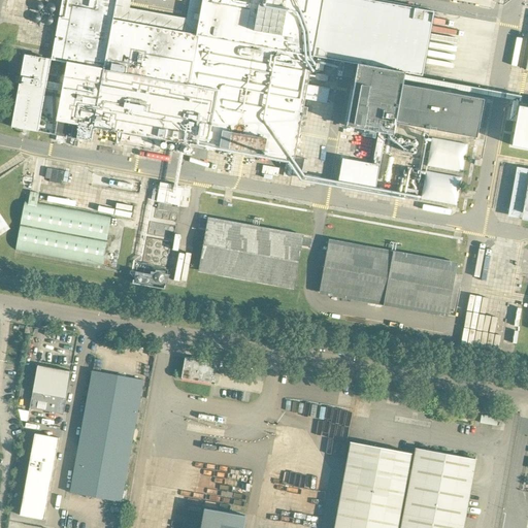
[(203,0),(197,35),(127,22),(128,18),(121,17),(122,11),(116,10),(117,0),(62,0),(52,60),(68,63),(64,85),(63,91),(55,135),(92,141),(95,127),(122,132),(120,142),(160,150),(161,139),(294,163),(302,116),(306,116),(307,107),(303,106),(304,99),(329,103),(329,102),(326,102),(329,88),(307,85),(312,56),(358,64),(405,72),(404,80),(421,84),(422,76),(423,76),(434,11),(369,0),(203,0)]
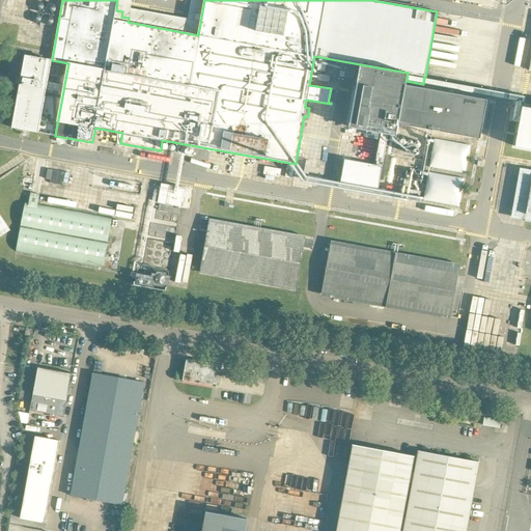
[(56,5),(35,1),(31,23),(52,27),(56,5)]
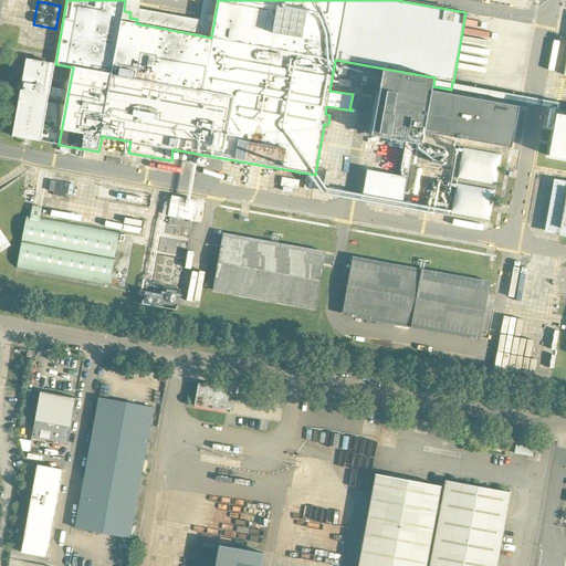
[(50,94),(67,97),(69,91),(51,87),(55,64),(27,59),(13,136),(41,142),(50,94)]
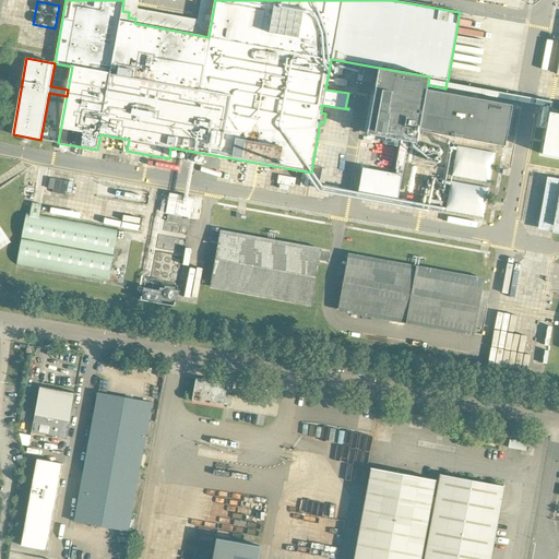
[(343,63),(336,62),(334,73),(342,74),(343,63)]
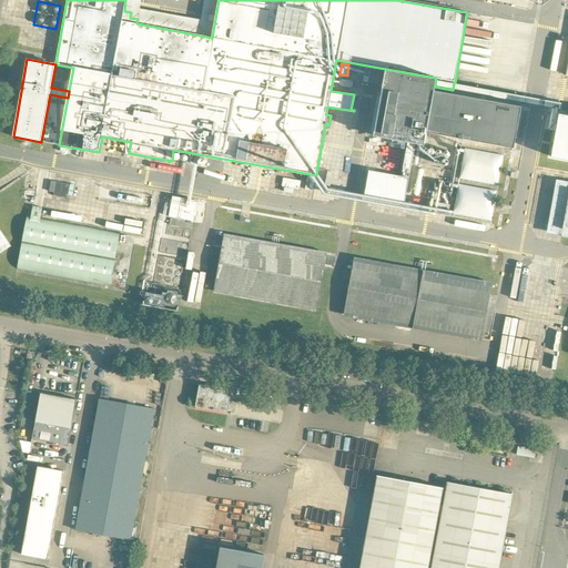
[(436,78),(385,69),(373,135),(407,141),(415,143),(424,144),(427,132),(514,148),(520,107),(434,91),(435,87),(436,78)]
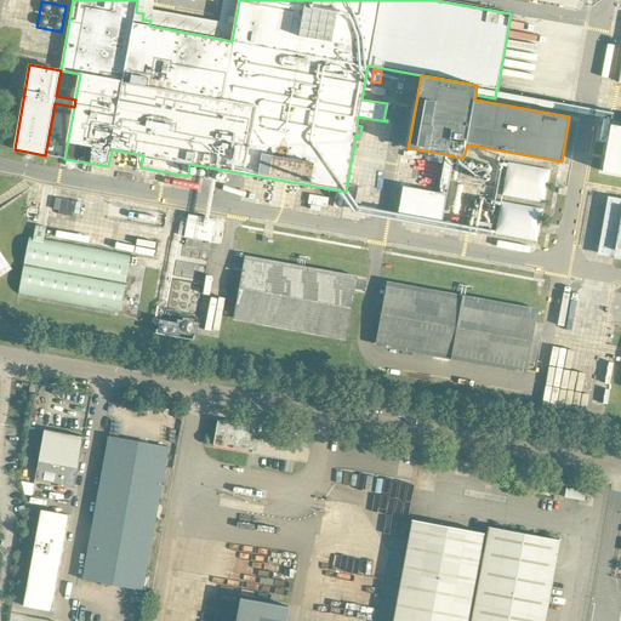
[(620,125),(610,124),(602,171),(620,174),(620,125)]
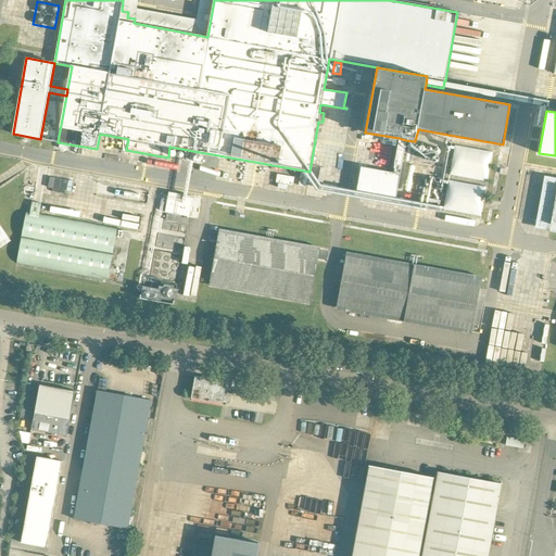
[(406,140),(399,138),(392,172),(362,166),(356,192),(395,200),(406,140)]
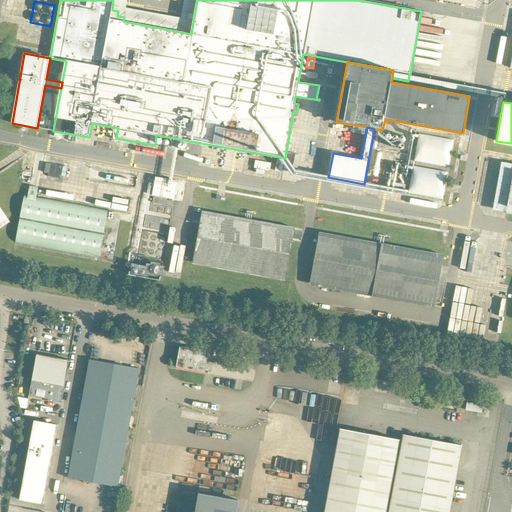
[(50,164),(49,173),(48,176),(60,178),(62,166),(50,164)]
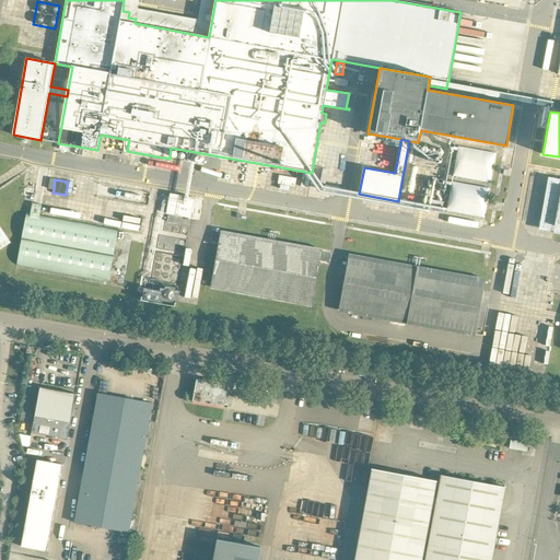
[(171,191),(166,212),(190,217),(194,197),(171,191)]
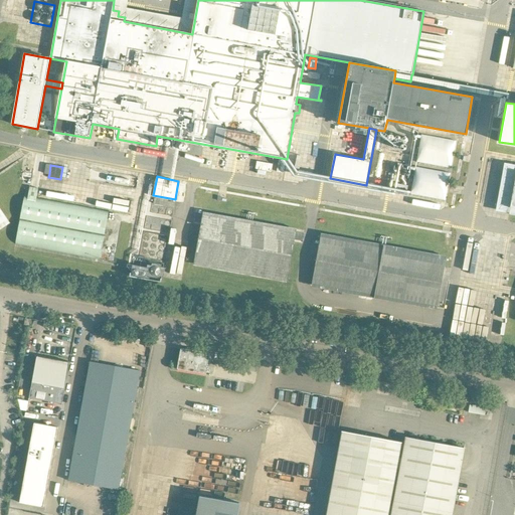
[(386,181),(384,191),(406,194),(407,185),(386,181)]
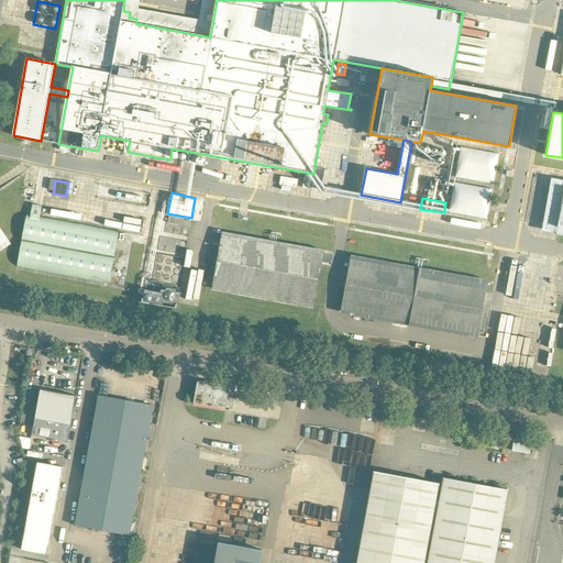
[(109,284),(119,231),(28,213),(17,266),(109,284)]
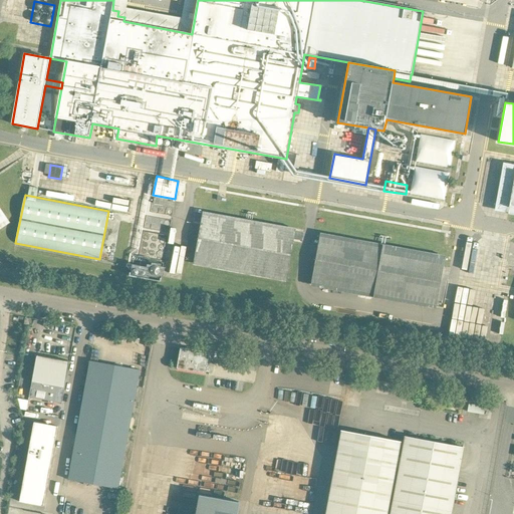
[(0,229),(10,223),(0,208),(0,229)]
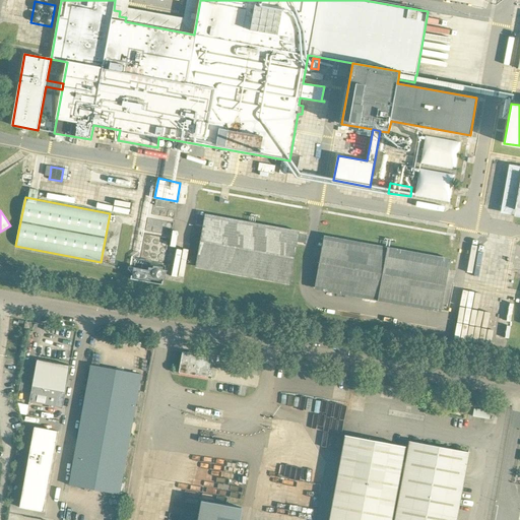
[(203,214),(195,269),(289,283),(299,230),(203,214)]
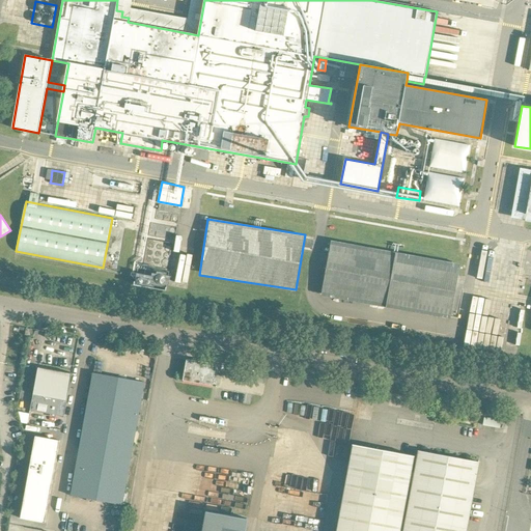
[(451,316),(459,261),(329,242),(320,297),(451,316)]
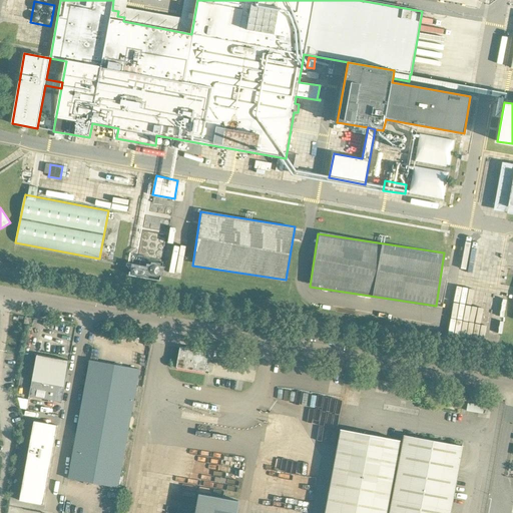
[(146,268),(130,266),(129,276),(145,278),(146,268)]
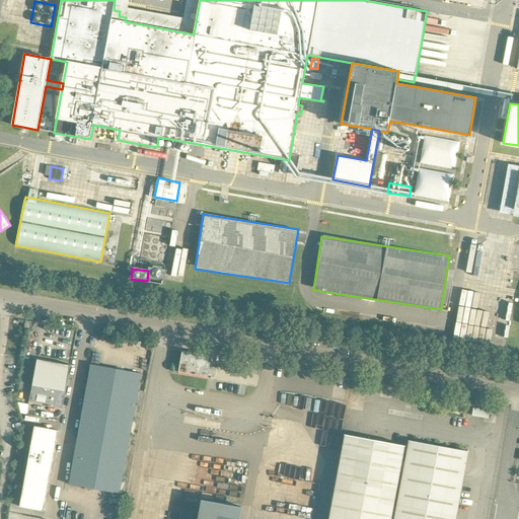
[(151,269),(152,282),(161,282),(160,269),(151,269)]
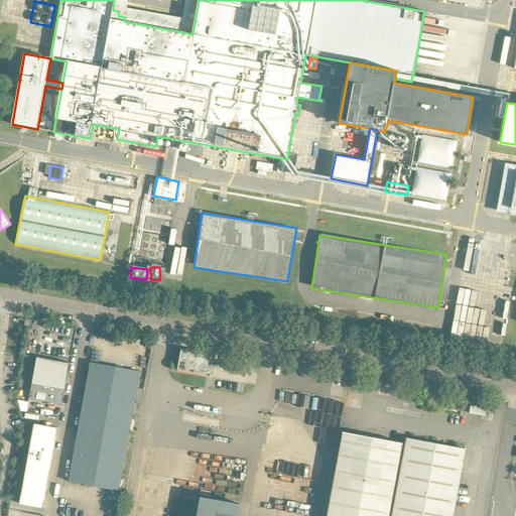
[(177,370),(186,372),(190,350),(181,349),(177,370)]
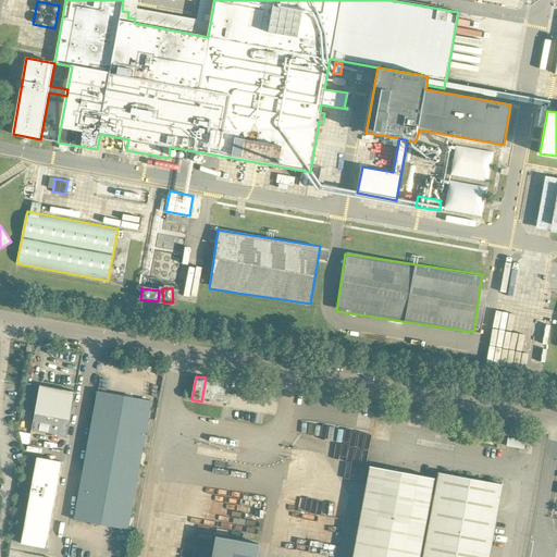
[(226,382),(206,378),(201,401),(222,405),(226,382)]
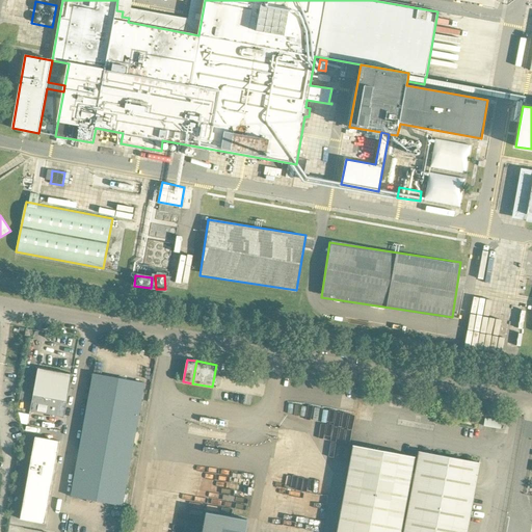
[(64,418),(72,374),(37,368),(30,411),(64,418)]
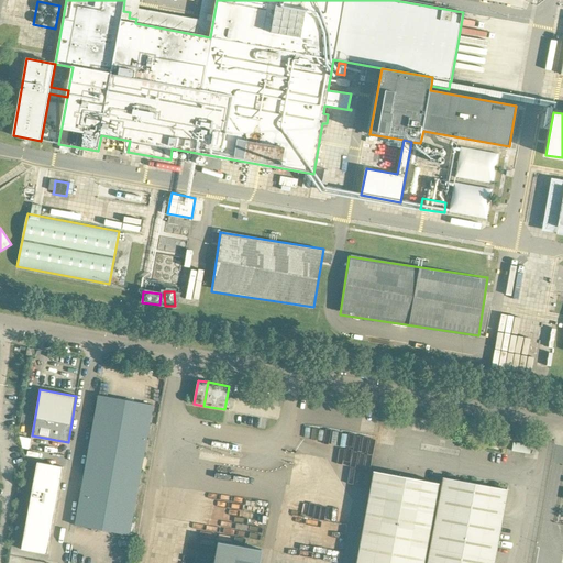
[(99,395),(87,461),(141,470),(153,405),(99,395)]
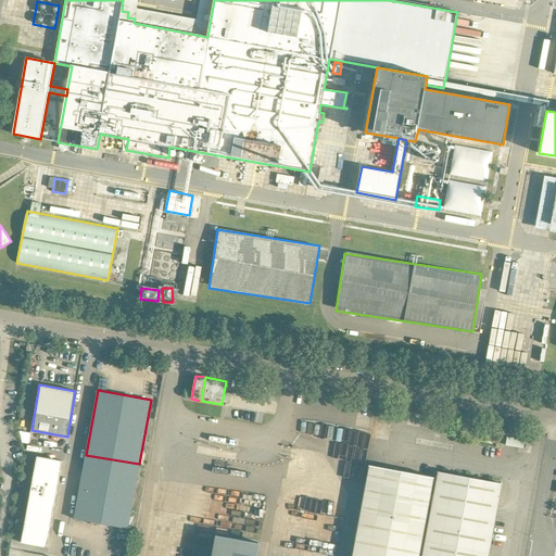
[(127,529),(139,464),(86,455),(74,519),(127,529)]
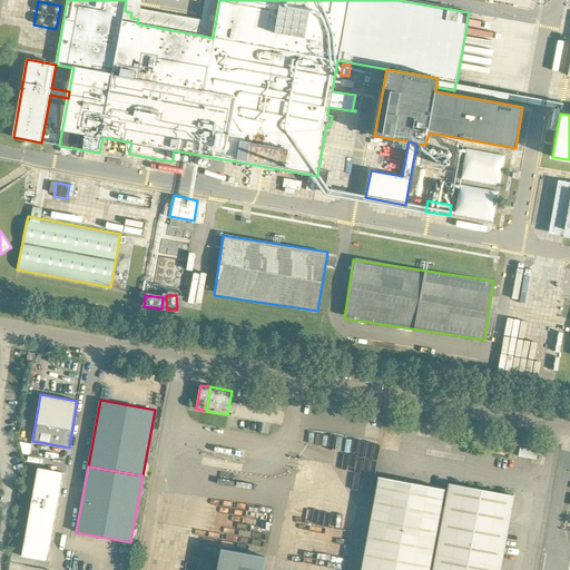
[(38,468),(36,479),(62,483),(65,472),(38,468)]
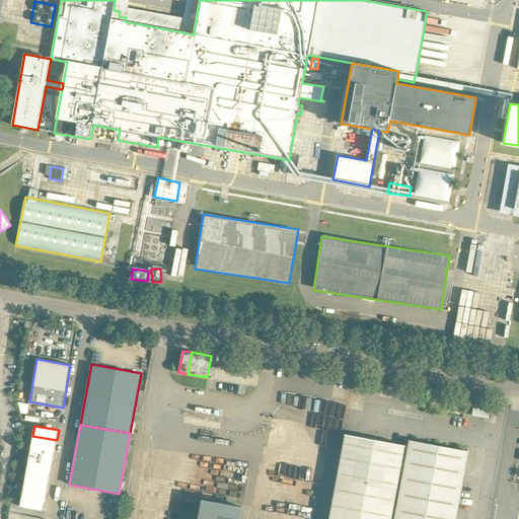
[(390,518),(399,470),(402,471),(404,462),(401,461),(404,446),(345,435),(328,518),(390,518)]
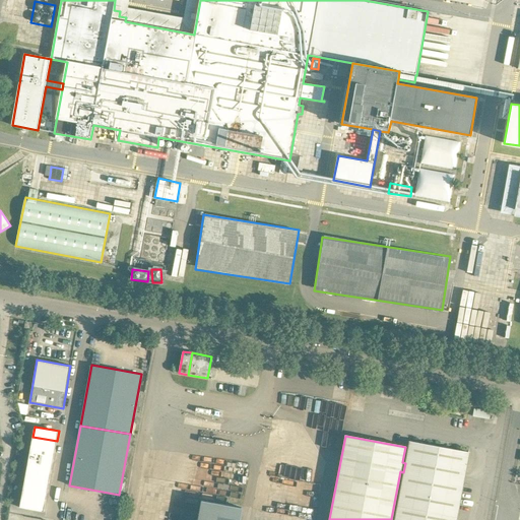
[(57,441),(33,437),(30,447),(55,451),(57,441)]
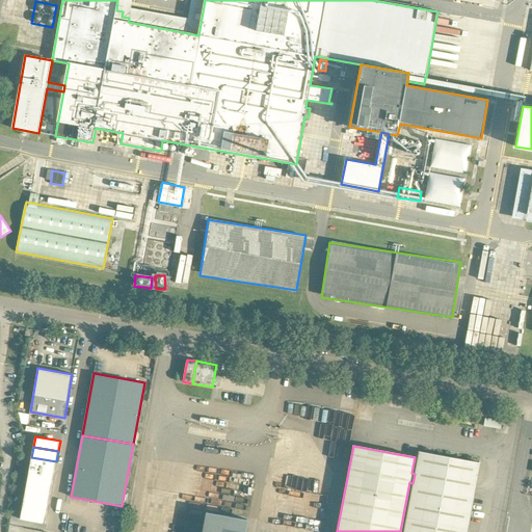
[(415,474),(413,483),(403,531),(467,531),(480,462),(419,452),(415,474)]
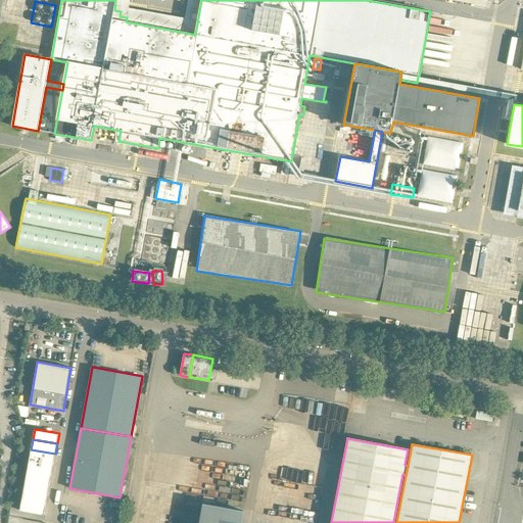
[(31,449),(30,460),(53,464),(55,454),(31,449)]
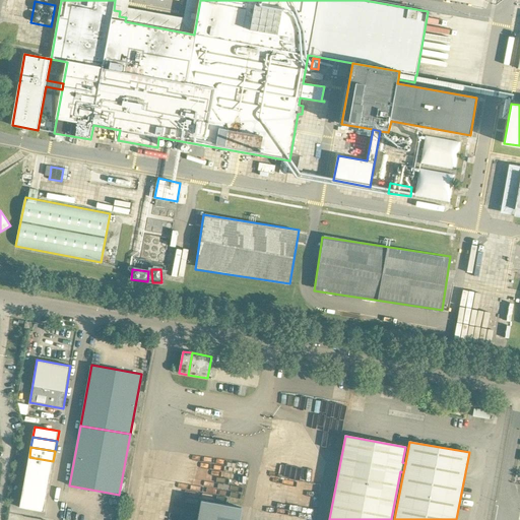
[(51,471),(53,461),(29,457),(27,467),(51,471)]
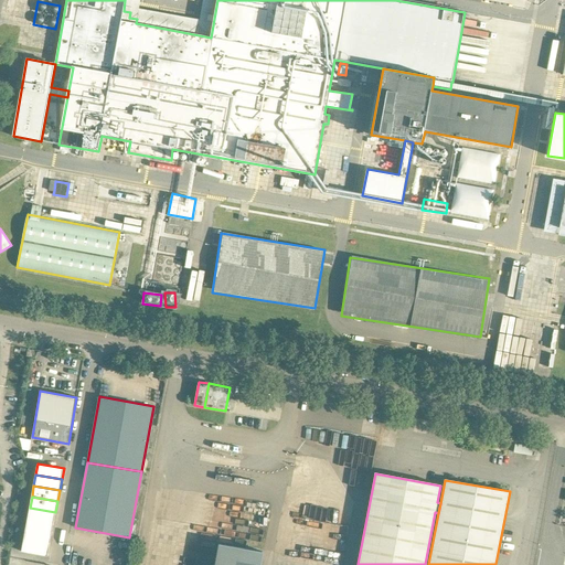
[(30,508),(28,519),(53,523),(55,512),(30,508)]
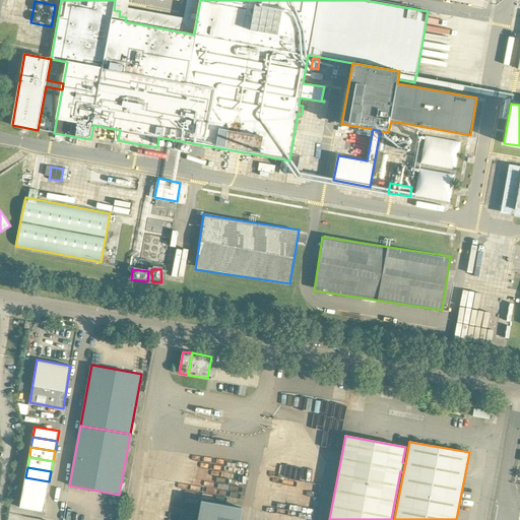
[(49,481),(25,477),(23,488),(48,492),(49,481)]
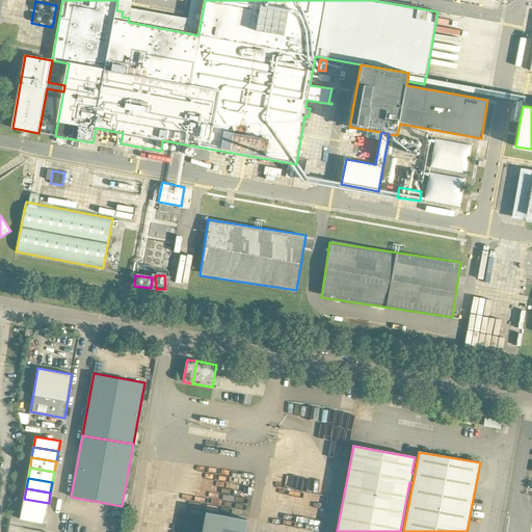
[(24,499),(22,509),(47,513),(49,503),(24,499)]
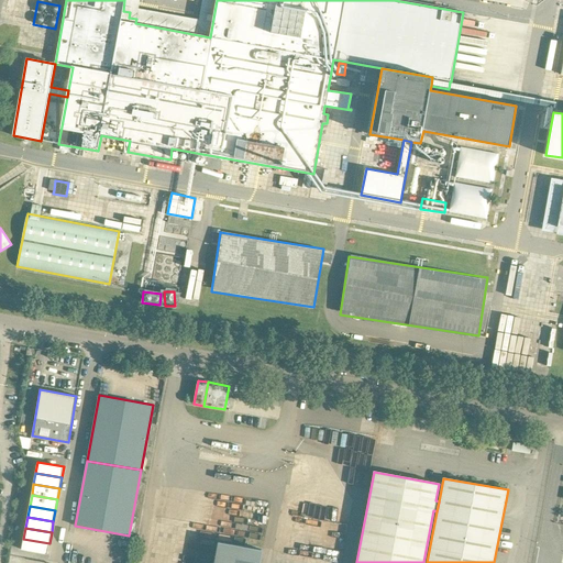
[(50,543),(23,539),(21,550),(47,554),(50,543)]
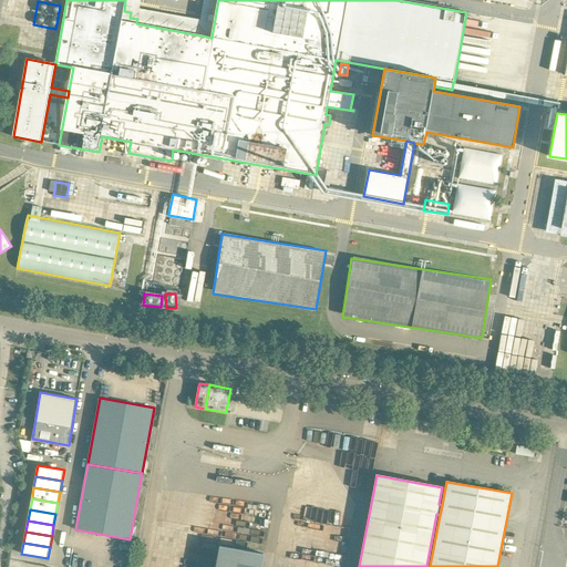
[(217,545),(213,566),(260,566),(264,554),(217,545)]
